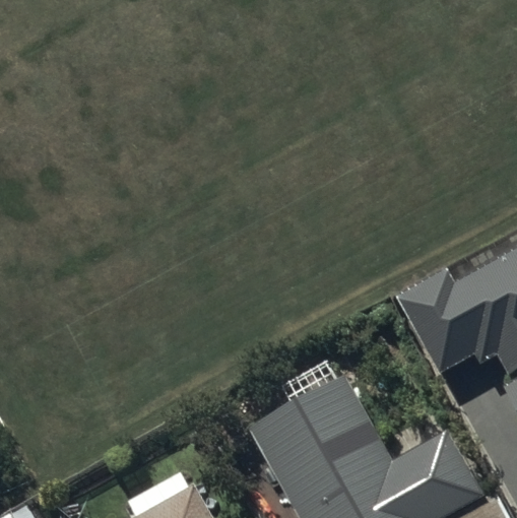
[(399,298),(439,374),(440,375),(476,355),(481,366),(500,357),(509,374),(516,369),(516,253),(455,286),(447,272),(399,298)]
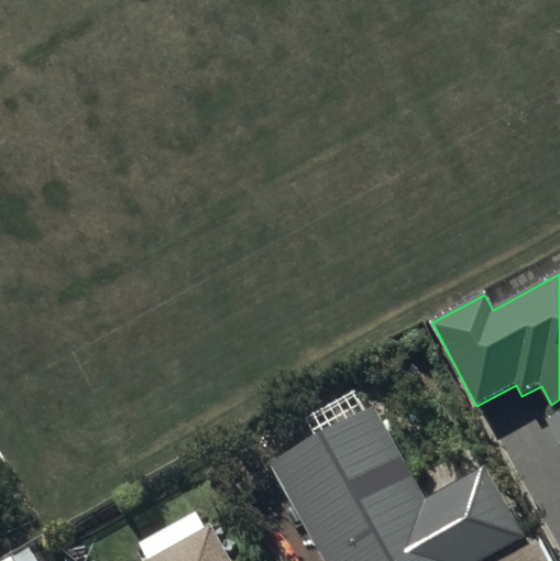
[(272,465),(325,560),(473,560),(519,535),(479,461),(421,493),(374,408),(272,465)]
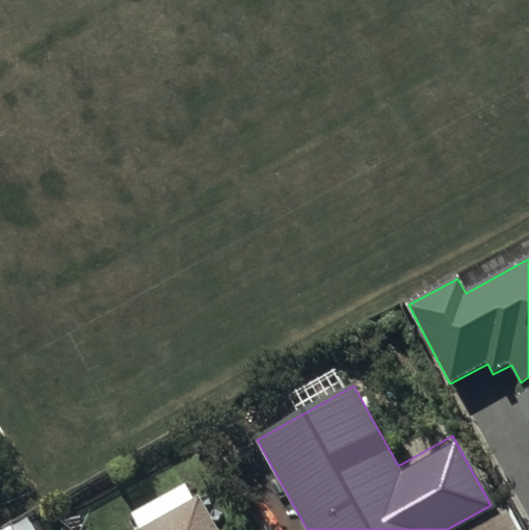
[(528,389),(517,397),(528,419),(528,389)]
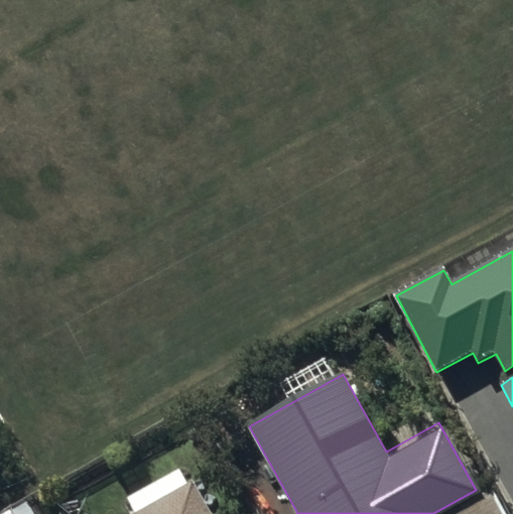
[(208,513),(189,482),(132,513),(208,513)]
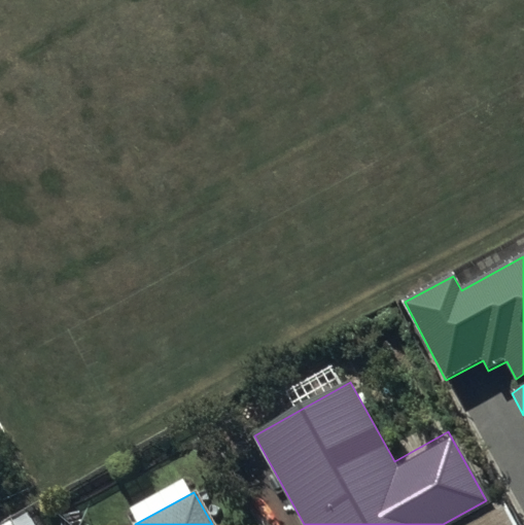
[(517,524),(505,502),(460,524),(517,524)]
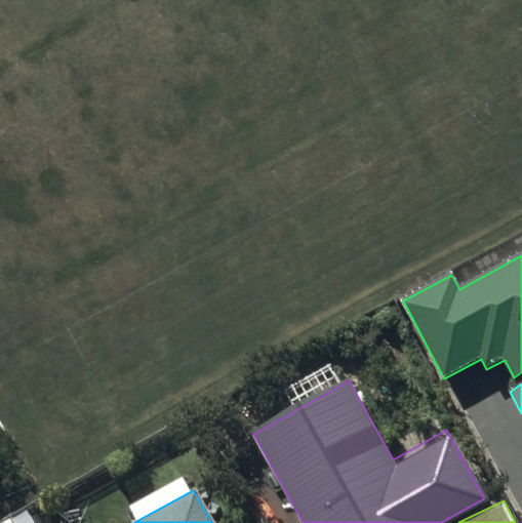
All buildings are outlined.
